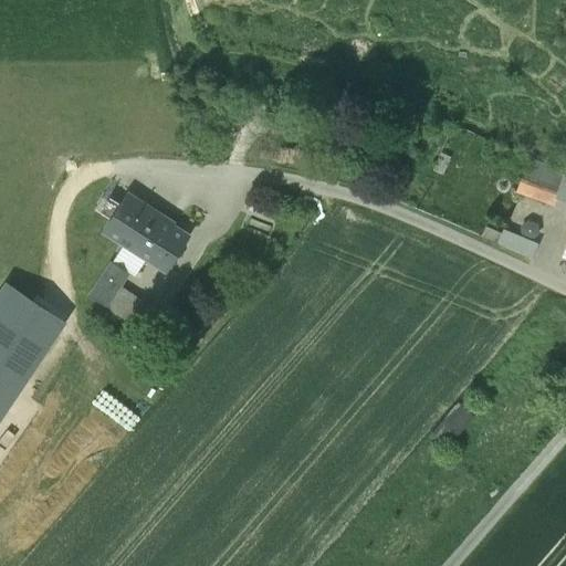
[(554,208),(557,199),(565,175),(494,147),(489,160),(524,175),(516,194),(554,208)]
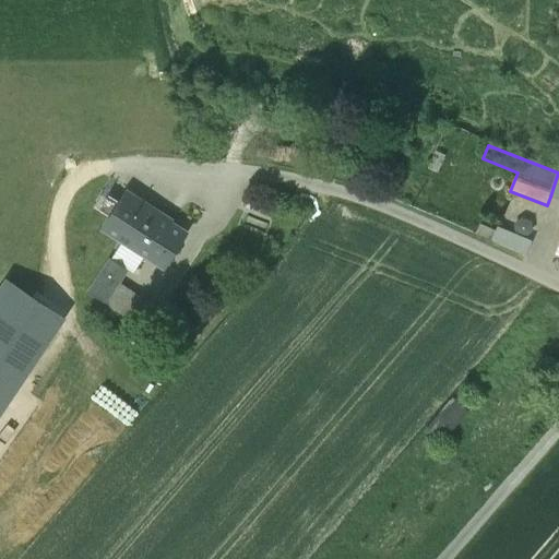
[(427,169),(438,175),(447,157),(435,153),(427,169)]
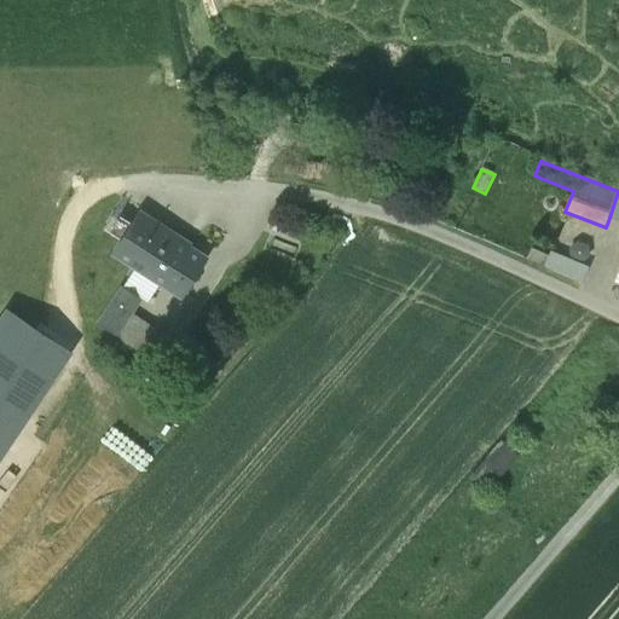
[(113,255),(134,268),(160,227),(139,213),(113,255)]
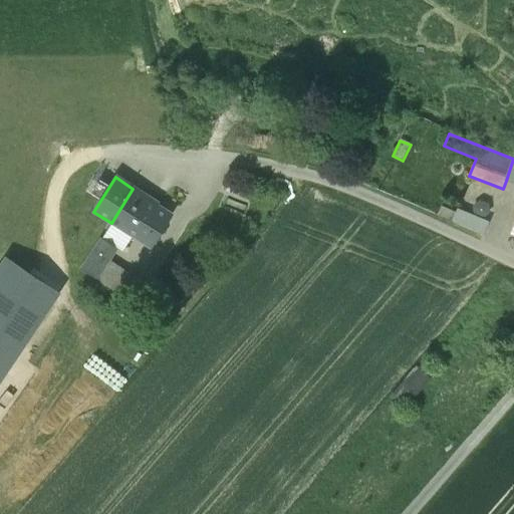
[(133,236),(151,247),(171,216),(146,201),(147,199),(133,189),(111,223),(133,236)]
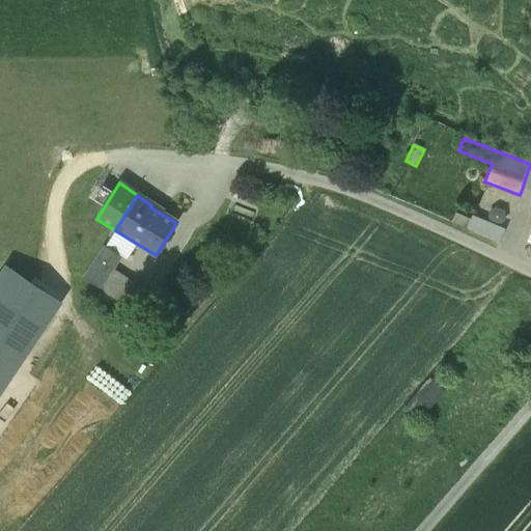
[(451,224),(467,230),(470,220),(455,214),(451,224)]
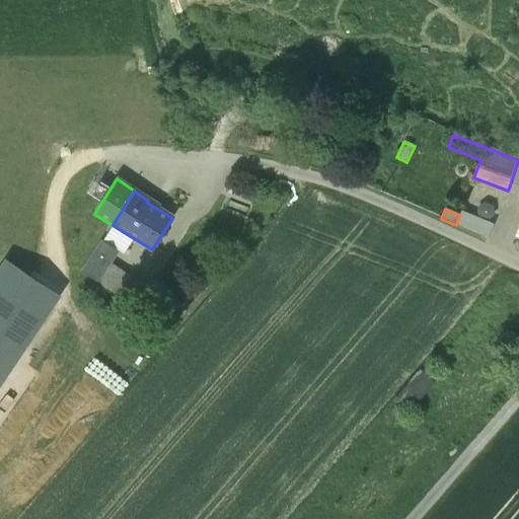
[(456,225),(487,238),(493,225),(460,212),(459,215),(456,225)]
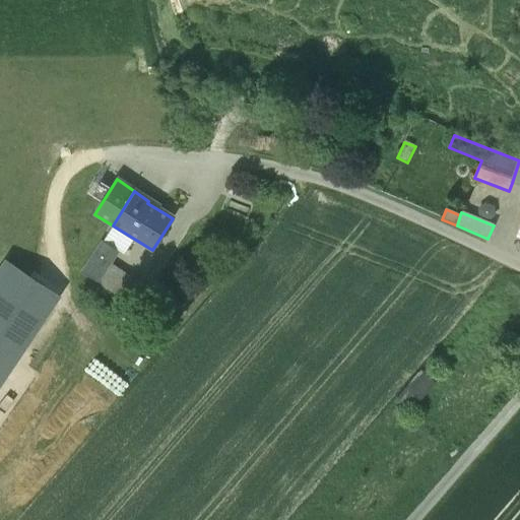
[(113,225),(103,242),(118,252),(127,251),(134,239),(113,225)]
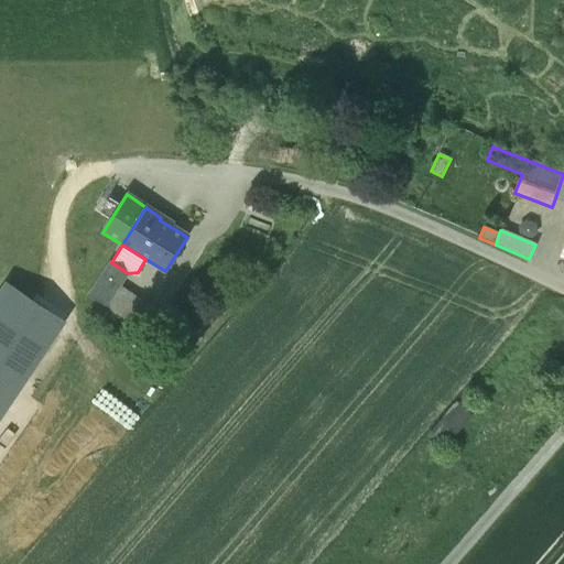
[(89,297),(106,307),(119,286),(128,273),(111,262),(89,297)]
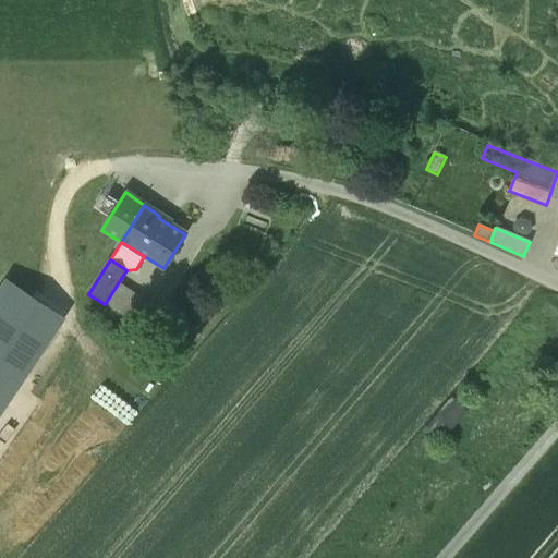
[(7,281),(0,291),(0,415),(64,319),(7,281)]
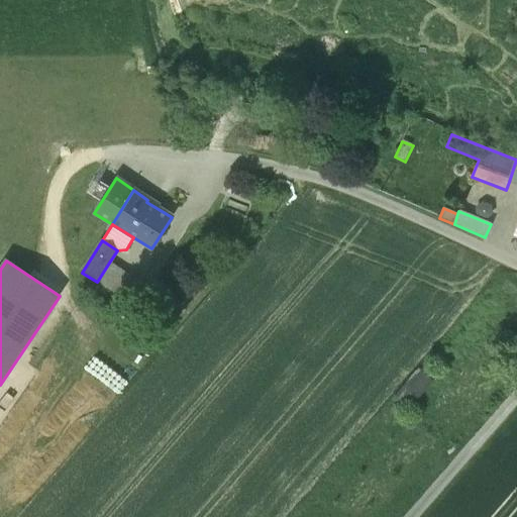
[(125,274),(109,263),(97,282),(112,292),(125,274)]
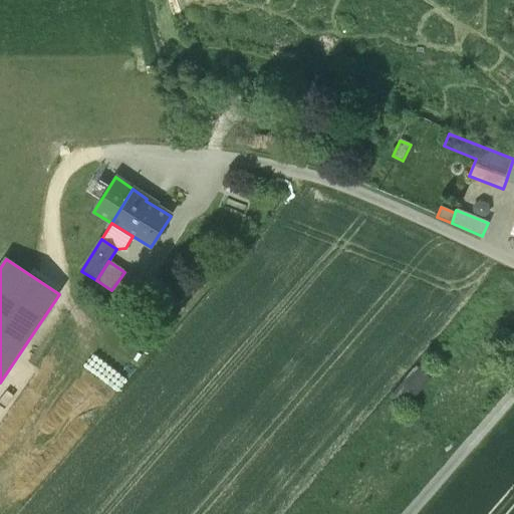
[(111,290),(122,298),(135,278),(124,272),(111,290)]
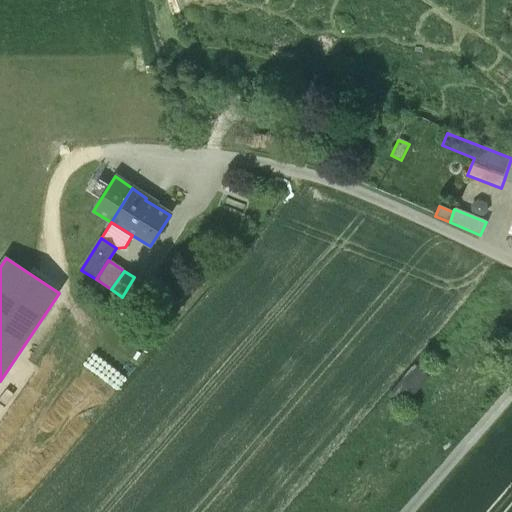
[(147,286),(134,277),(122,297),(135,305),(147,286)]
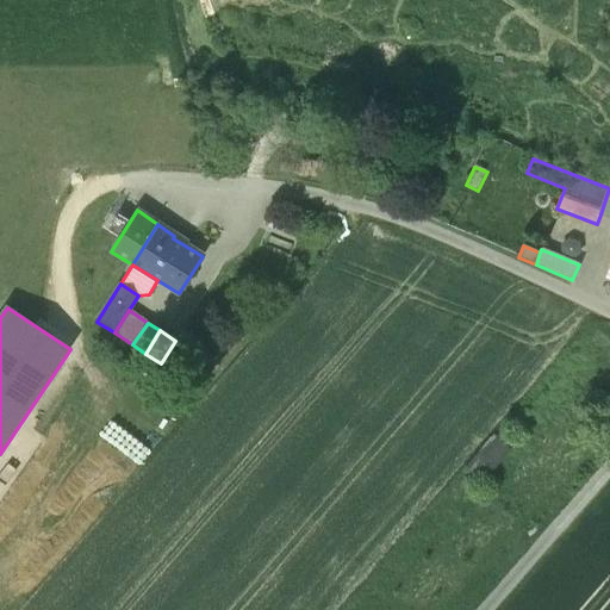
[(492,434),(461,470),(479,485),(510,449),(492,434)]
